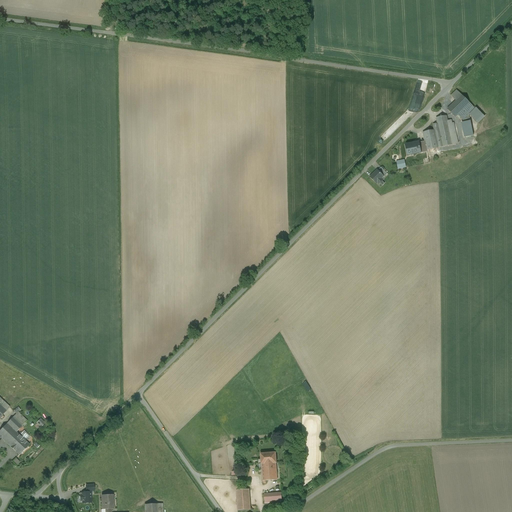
[(457,90),(451,96),(456,101),(462,95),(457,90)]
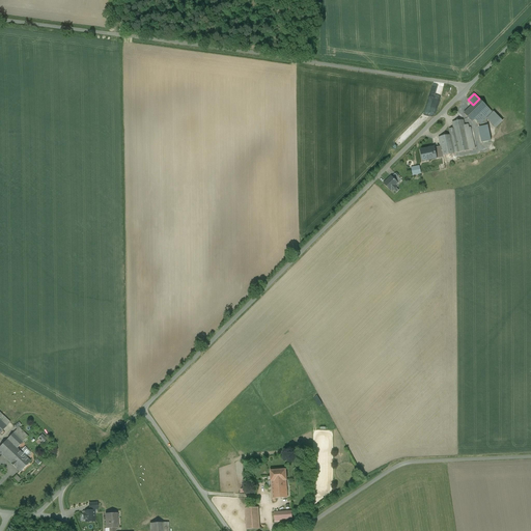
[(473,105),(465,113),(472,121),(486,107),(479,99),(473,105)]
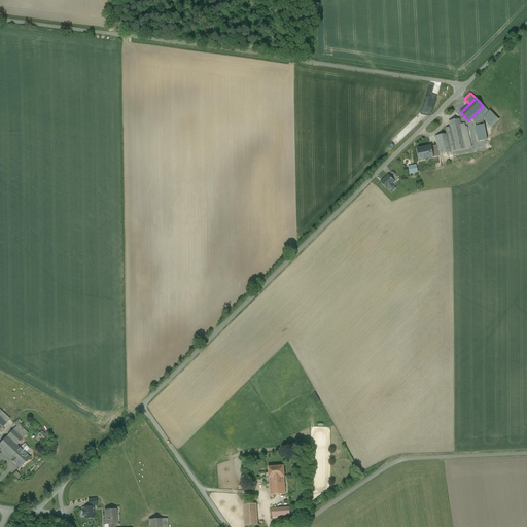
[(493,128),(501,120),(492,110),(484,118),(493,128)]
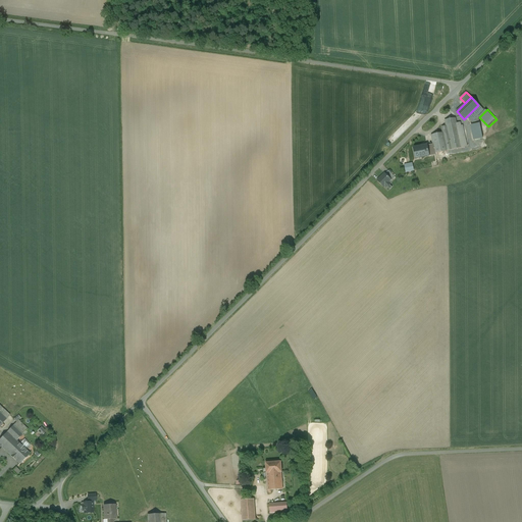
[(479,122),(470,124),(473,140),(482,138),(479,122)]
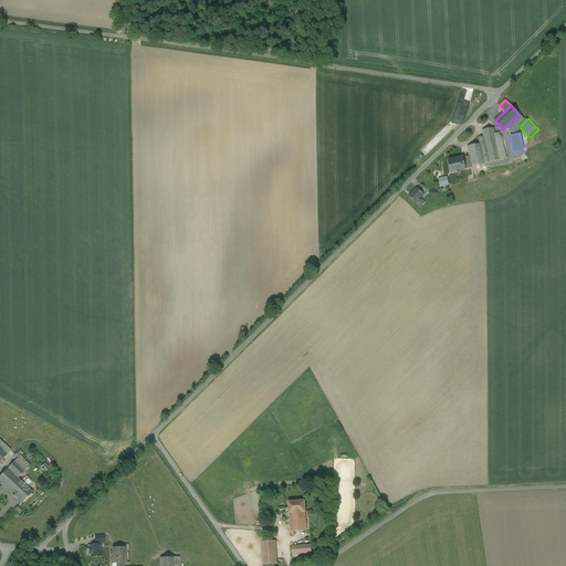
[(494,134),(484,136),(488,154),(482,154),(484,164),(500,160),(494,134)]
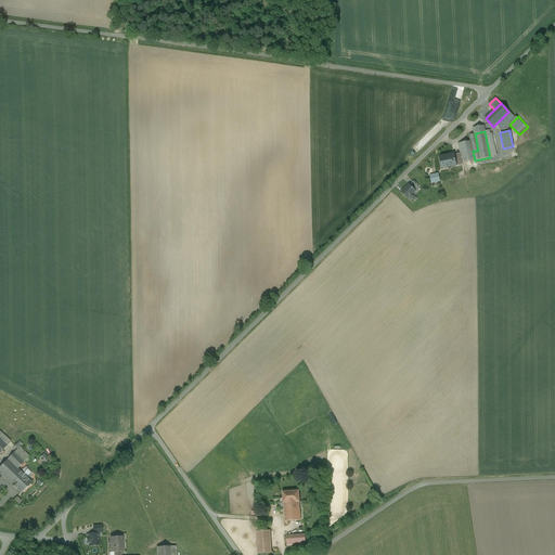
[(494,156),(489,131),(485,131),(490,157),(494,156)]
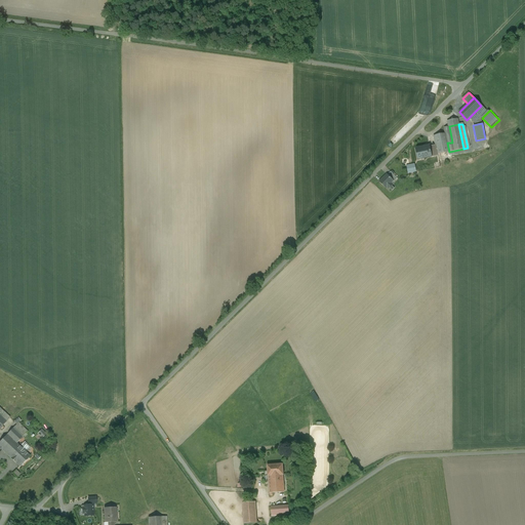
[(445,133),(434,136),(436,148),(438,154),(449,152),(447,143),(445,133)]
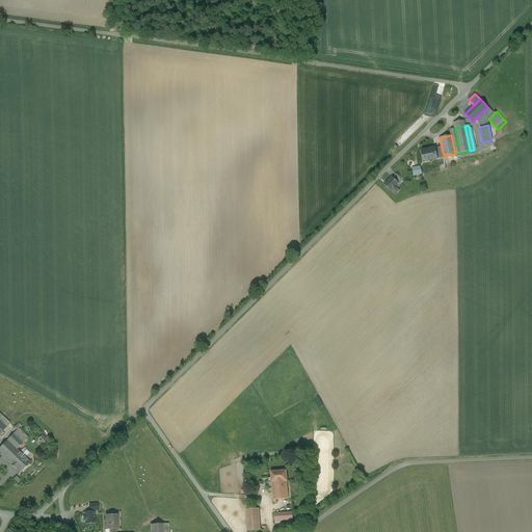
[(435,148),(423,151),(425,157),(426,161),(437,158),(435,151),(435,148)]
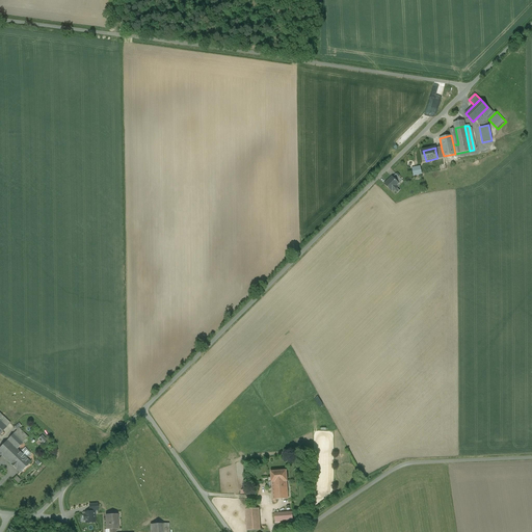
[(416,155),(413,175),(422,176),(425,157),(416,155)]
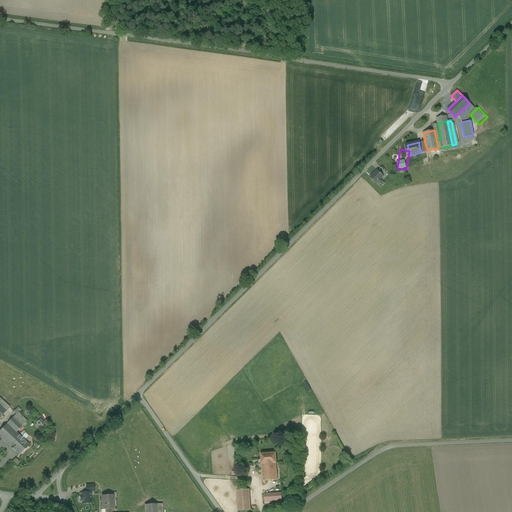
[(388,174),(381,167),(378,171),(383,176),(383,177),(384,177),(388,174)]
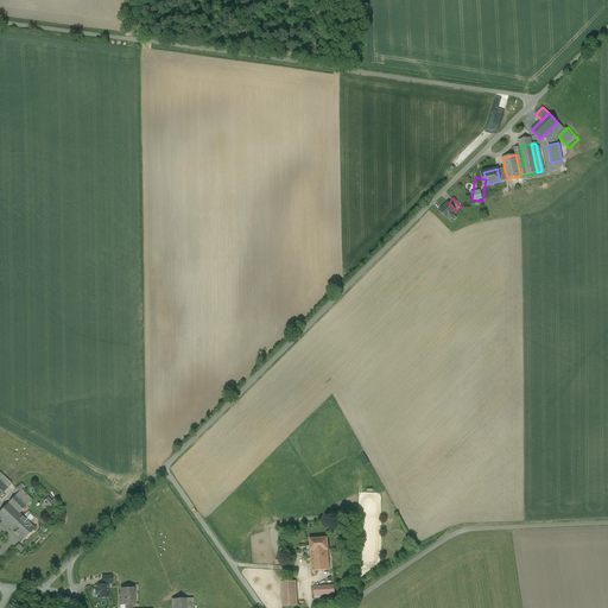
[(449,203),(445,206),(439,210),(447,217),(449,216),(450,219),(454,214),(453,213),(455,210),(455,209),(449,203)]
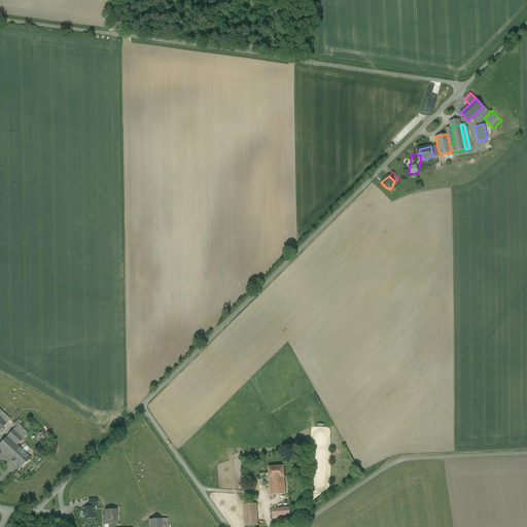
[(10,419),(4,414),(1,418),(6,423),(10,419)]
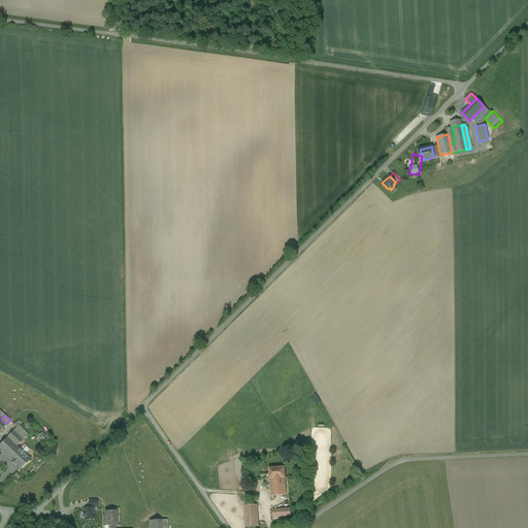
[(28,434),(19,425),(17,427),(13,430),(23,439),(28,434)]
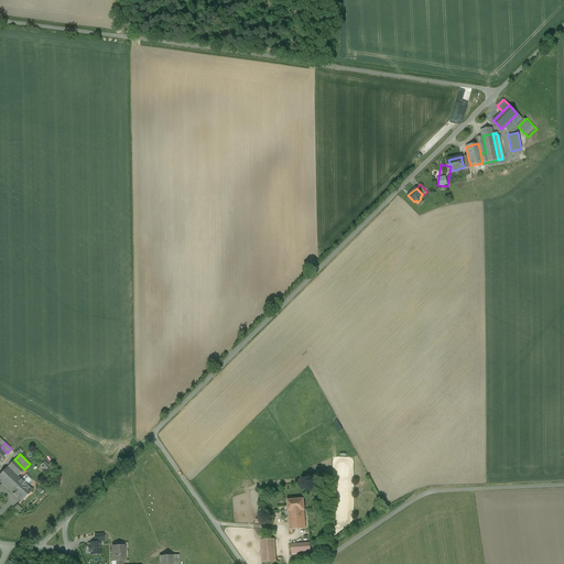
[(24,469),(14,459),(8,467),(18,476),(24,469)]
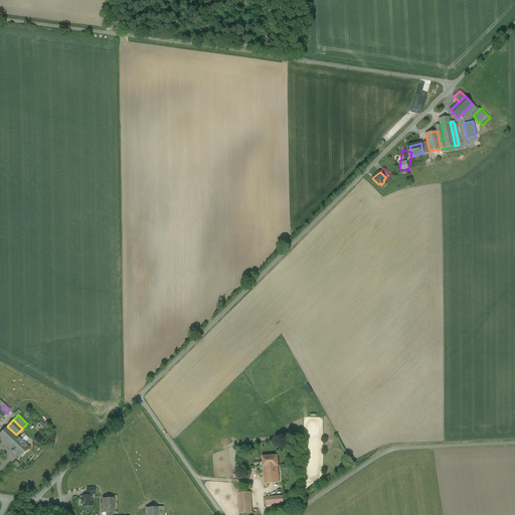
[(41,421),(37,425),(42,430),(45,425),(41,421)]
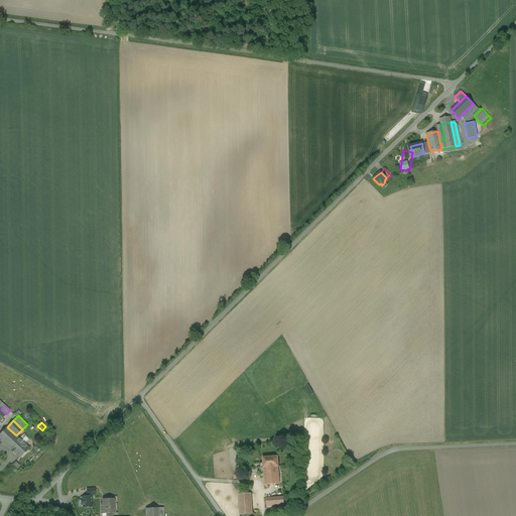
[(16,435),(7,427),(0,434),(0,439),(2,441),(10,449),(15,455),(20,459),(30,448),(26,444),(21,439),(20,438),(16,435)]
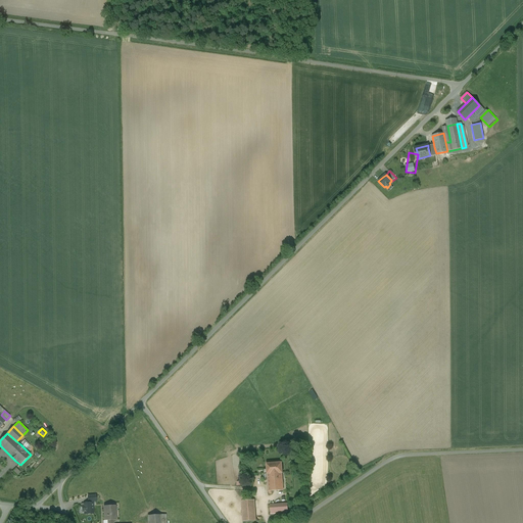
[(31,445),(26,441),(21,445),(27,450),(31,446),(31,445)]
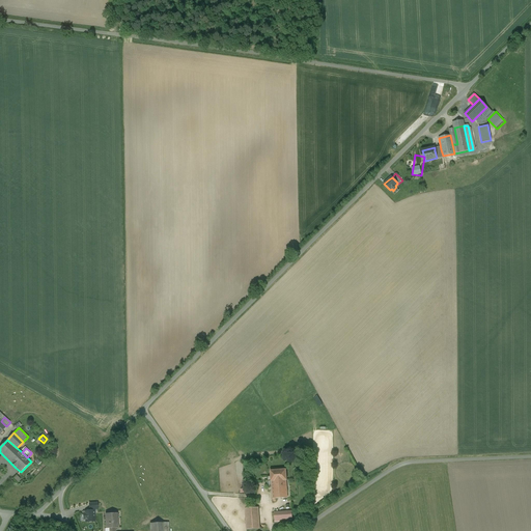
[(286,469),(271,471),(271,481),(272,481),(286,480),(286,469)]
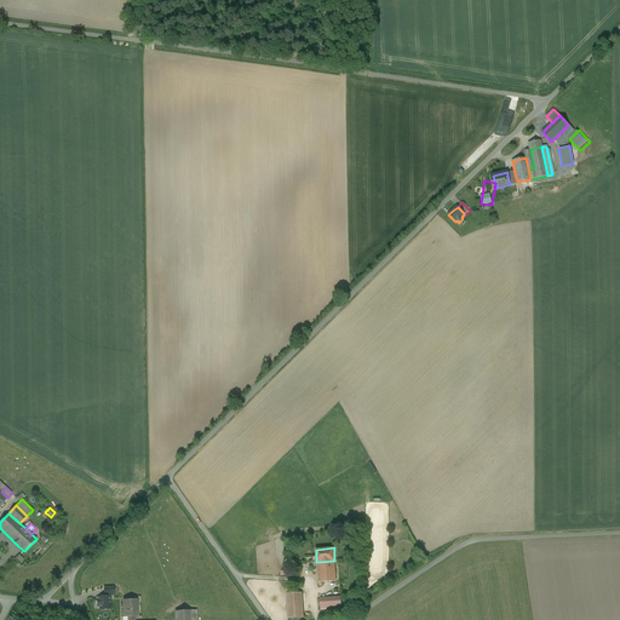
[(334,561),(317,562),(319,583),(336,581),(334,561)]
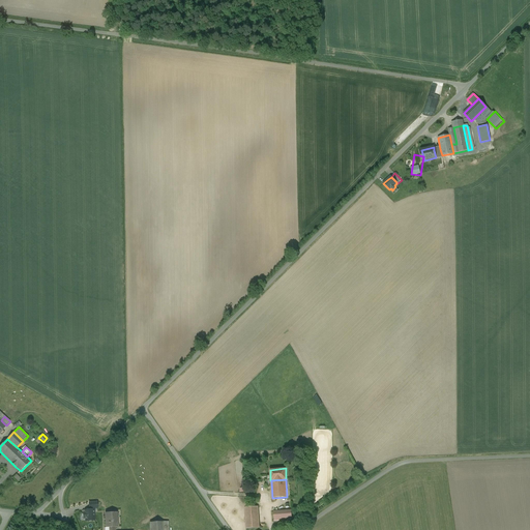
[(258,506),(245,507),(246,528),(259,528),(258,506)]
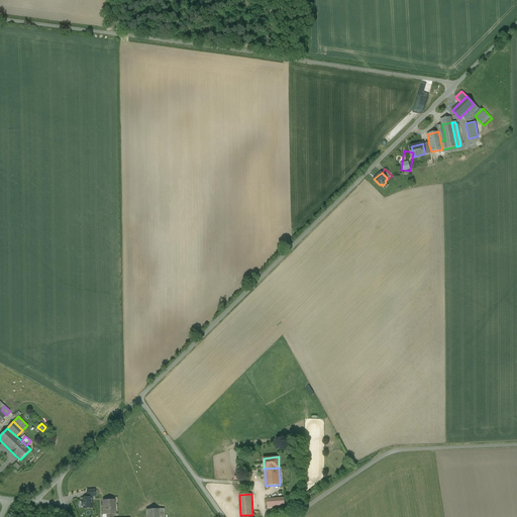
[(87,498),(83,498),(84,501),(82,501),(82,506),(84,505),(84,508),(92,508),(92,498),(87,498)]
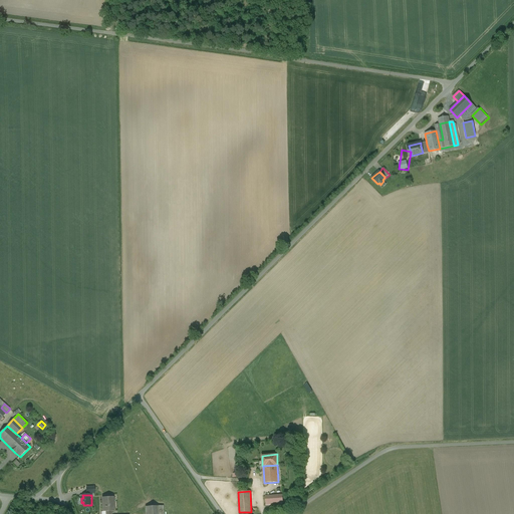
[(282,495),(265,496),(266,505),(283,504),(282,495)]
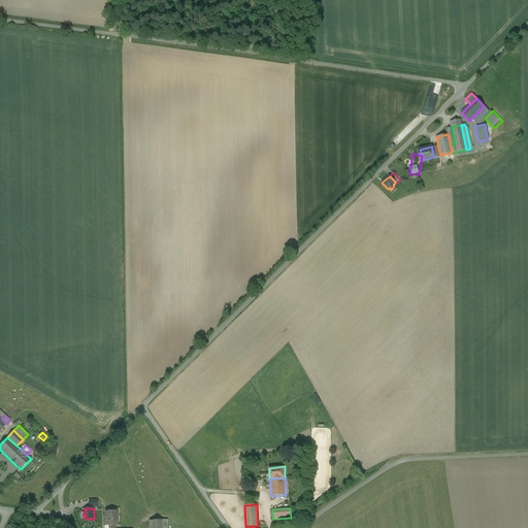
[(117,510),(105,512),(105,526),(109,526),(114,525),(117,525),(117,510)]
